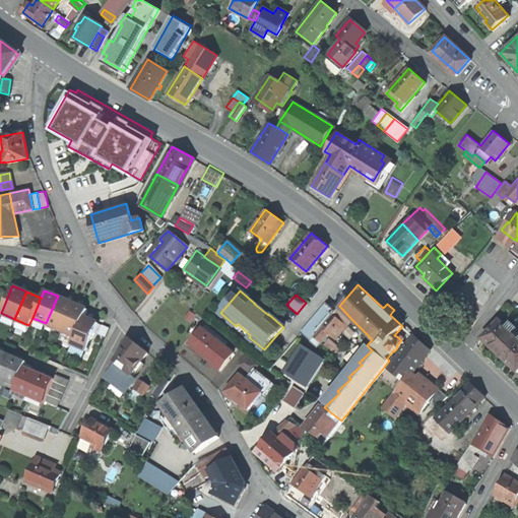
[(72,303),(58,296),(46,323),(60,330),(72,303)]
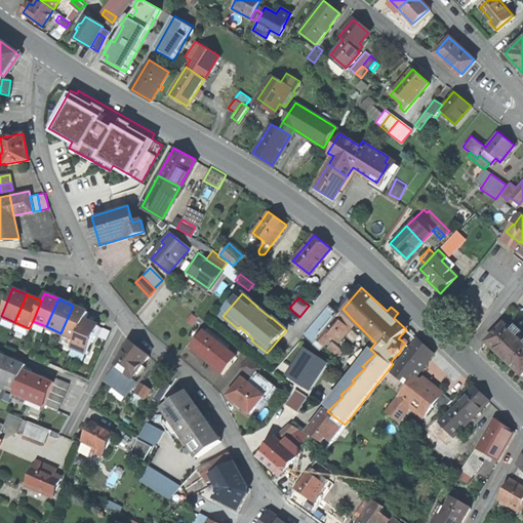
[(313,345),(316,340),(338,314),(329,305),(303,335),(313,345)]
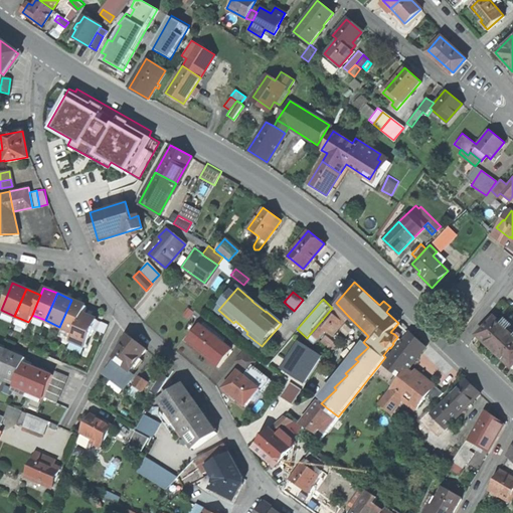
[(86,306),(71,300),(59,327),(73,333),(82,313),(86,306)]
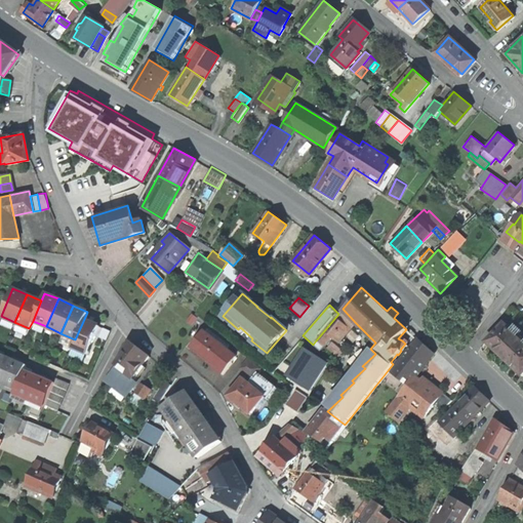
[(355,322),(343,309),(338,314),(316,340),(323,347),(333,335),(338,338),(342,335),(343,336),(355,322)]
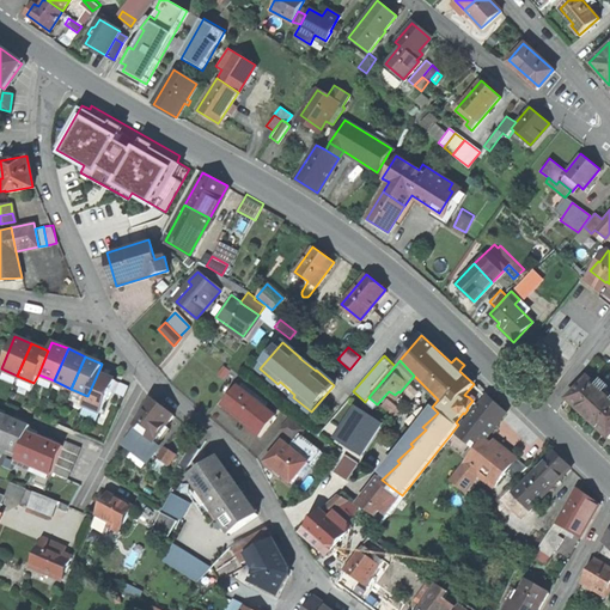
[(115,380),(98,372),(87,396),(84,404),(101,412),(115,380)]
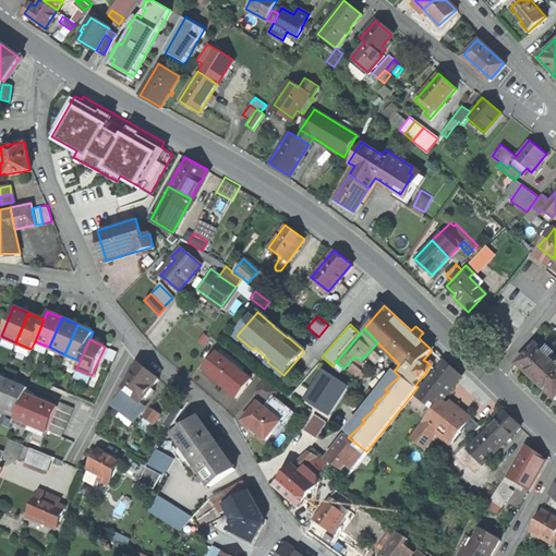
[(554,399),(555,397),(555,362),(535,343),(517,364),(554,399)]
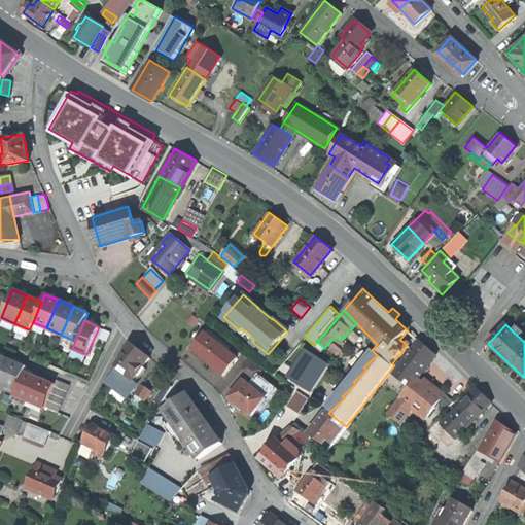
[(204,331),(189,350),(212,369),(213,368),(222,376),(237,358),(204,331)]
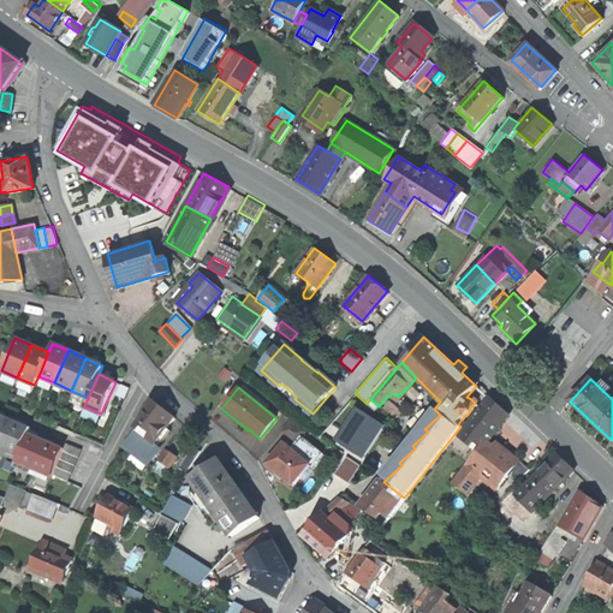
[(488,397),(458,434),(472,446),(478,439),(484,442),(486,440),(509,414),(488,397)]
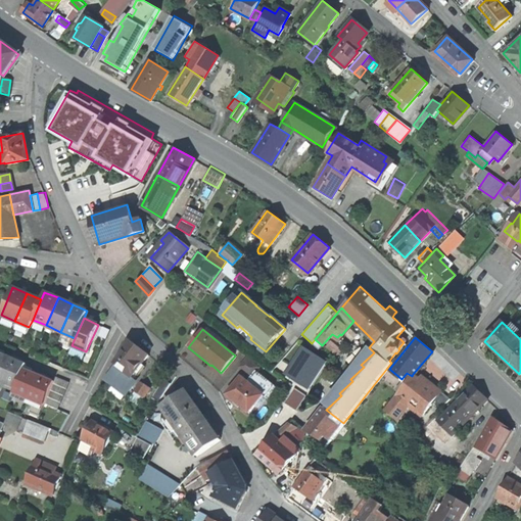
[(133,381),(132,377),(131,376),(147,353),(129,338),(115,363),(114,364),(104,378),(112,384),(114,382),(123,388),(127,388),(133,381)]
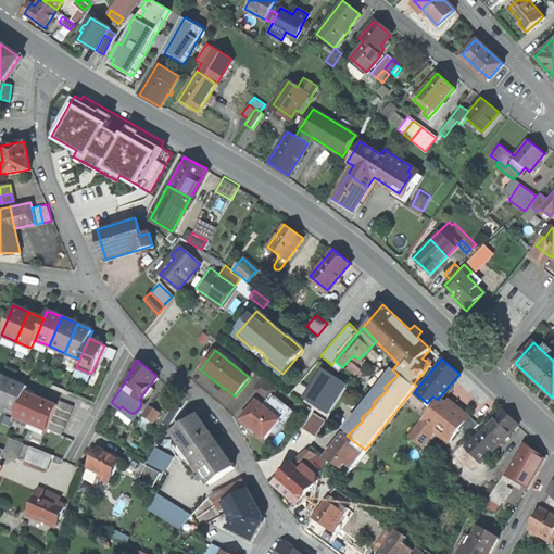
[(302,397),(330,415),(352,383),(324,364),(302,397)]
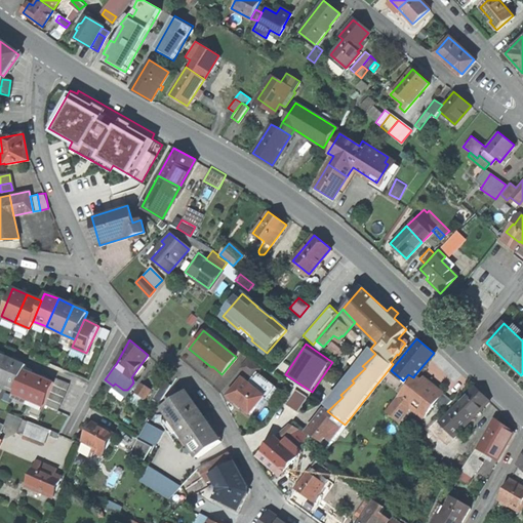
[(0,384),(11,358),(0,353),(0,384)]
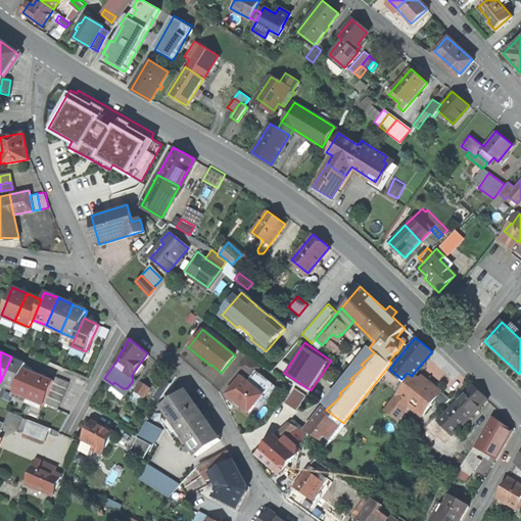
[(15,388),(24,368),(26,363),(11,357),(0,382),(15,388)]
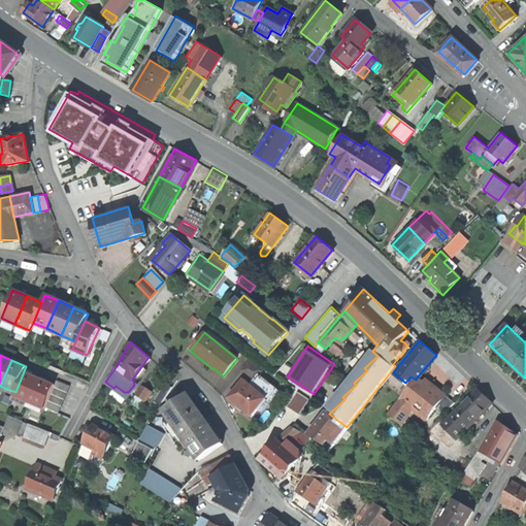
[(241,369),(253,380),(258,373),(261,370),(249,360),(241,369)]
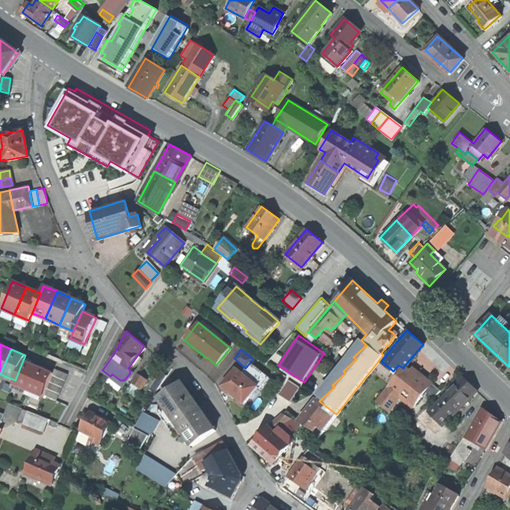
[(27,390),(37,366),(23,360),(15,380),(13,384),(27,390)]
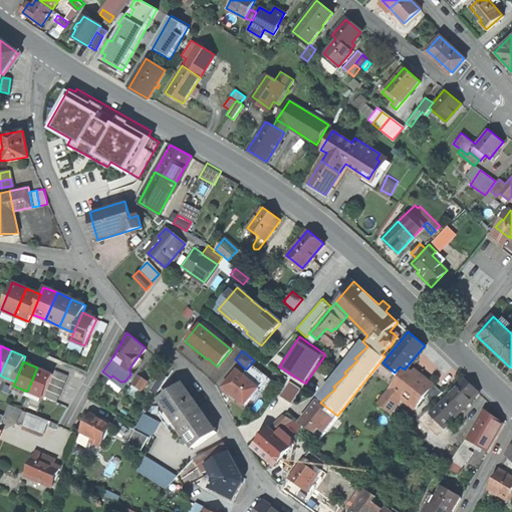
[(223,387),(244,405),(267,377),(251,363),(246,369),(242,374),(237,369),(223,387)]
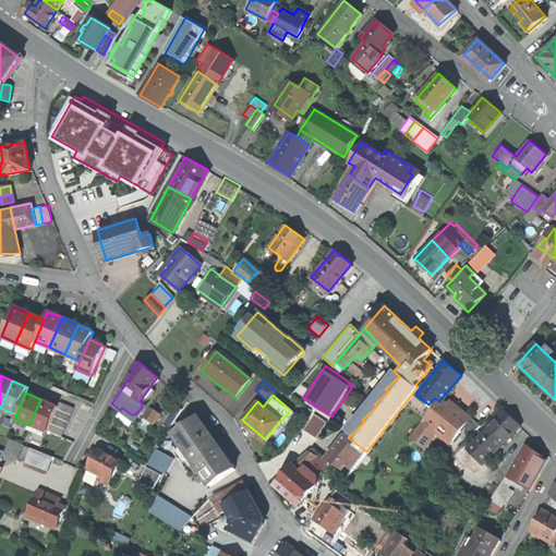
[(56,408),(57,406),(40,399),(29,425),(45,433),(47,430),(49,422),(52,415),(56,408)]
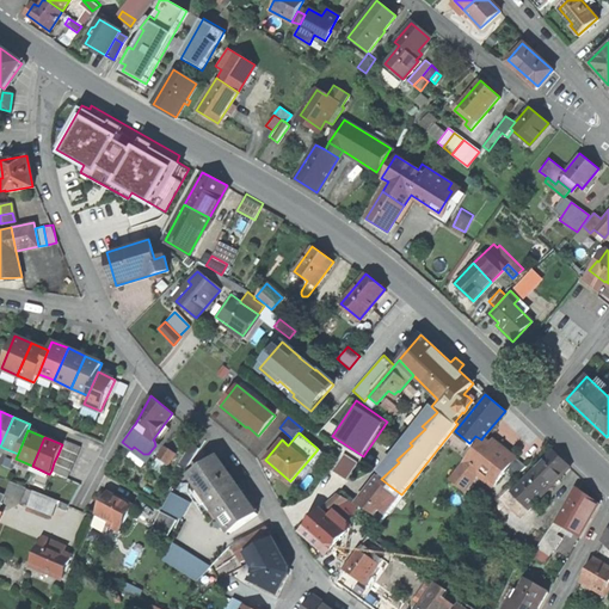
[(511,460),(483,437),(481,440),(474,448),(471,446),(462,455),(466,459),(454,474),(467,485),(477,474),(485,480),(488,477),(494,481),(503,471),(511,460)]
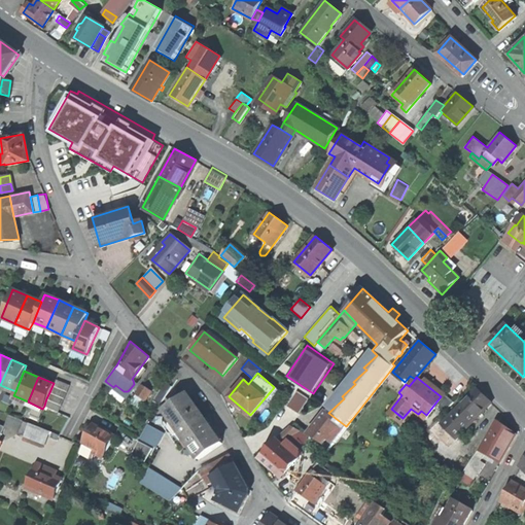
[(54,383),(53,385),(66,391),(69,384),(56,379),(54,383)]
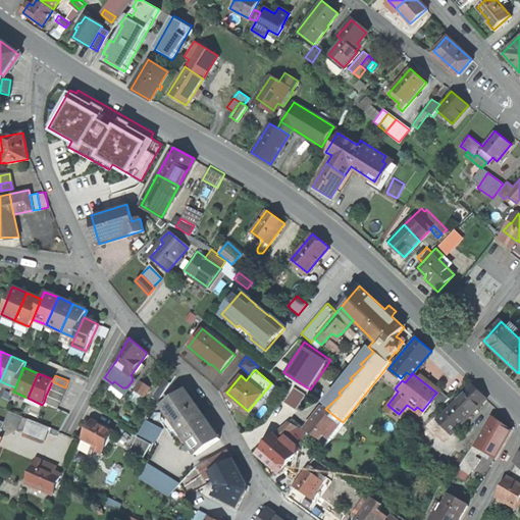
[(162,377),(151,396),(157,400),(169,381),(162,377)]
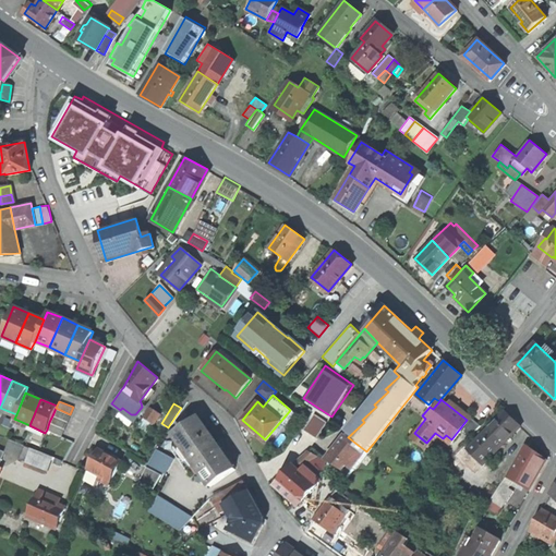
[(56,408),(52,415),(67,421),(70,414),(56,408)]
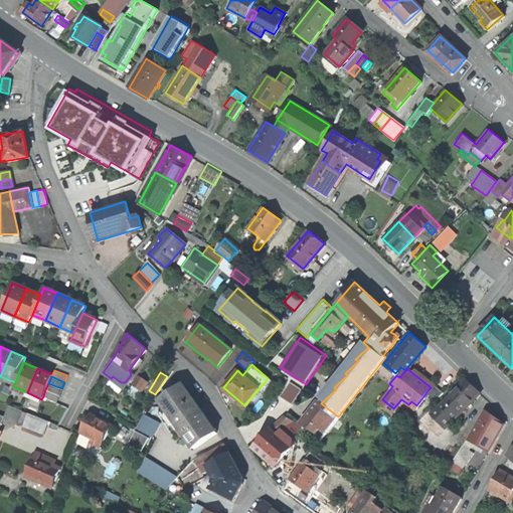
[(141,377),(134,386),(141,391),(147,381),(141,377)]
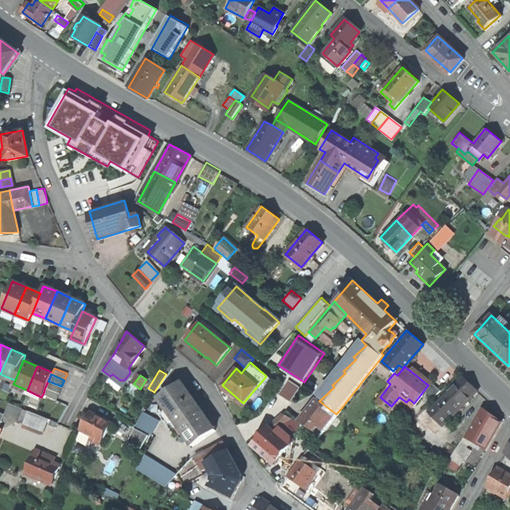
[(442,425),(477,390),(462,376),(427,411),(442,425)]
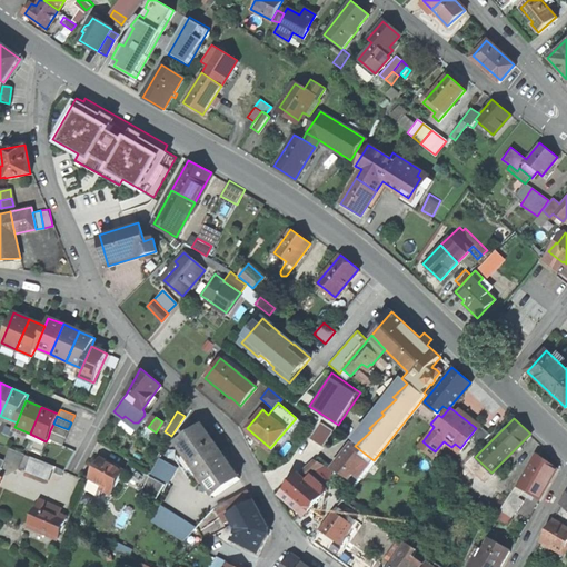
[(50,430),(65,437),(68,429),(53,424),(50,430)]
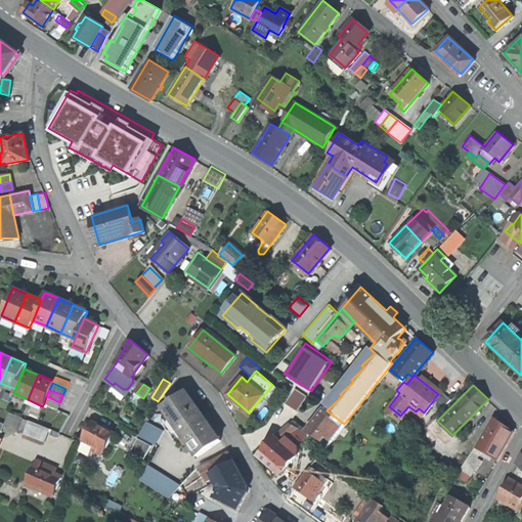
[(185,391),(162,407),(170,420),(173,418),(185,434),(182,436),(197,455),(219,439),(185,391)]
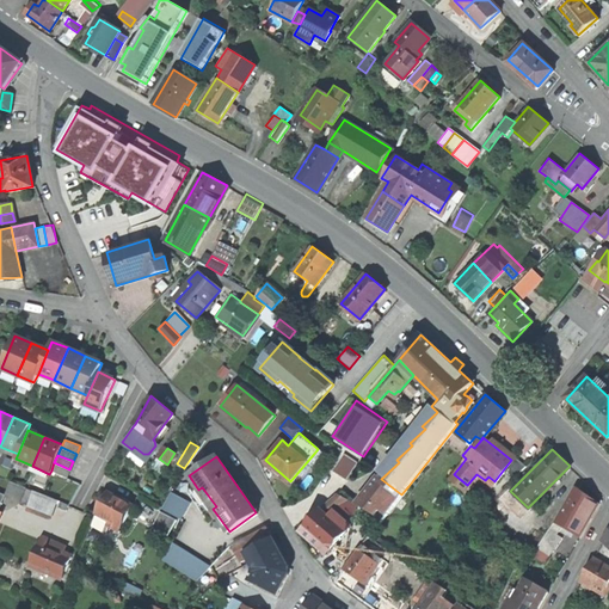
[(511,460),(503,471),(514,478),(526,465),(514,456),(511,460)]
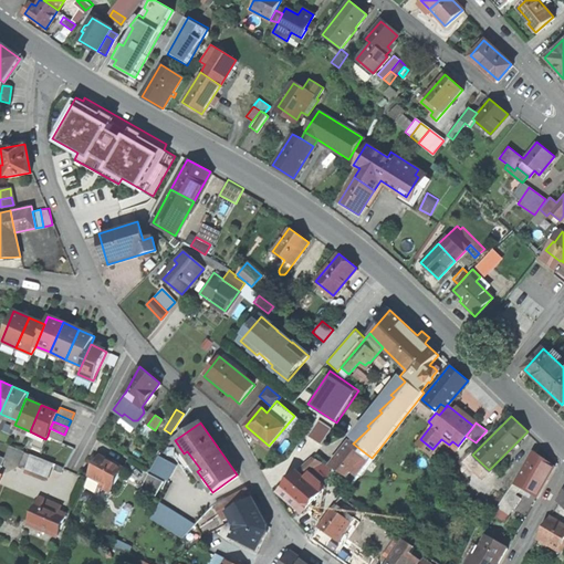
[(50,428),(48,436),(61,441),(64,435),(50,428)]
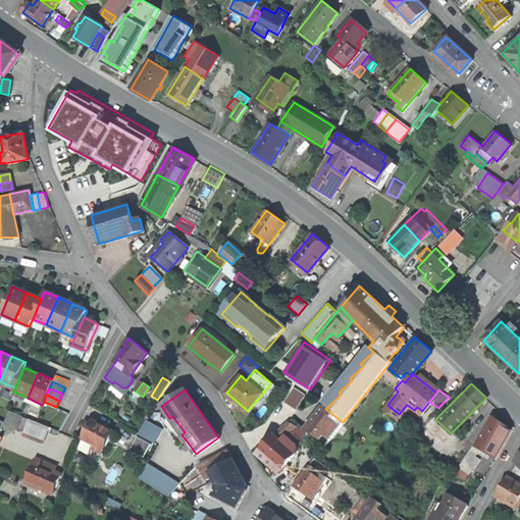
[(363,397),(349,415),(357,422),(371,403),(363,397)]
